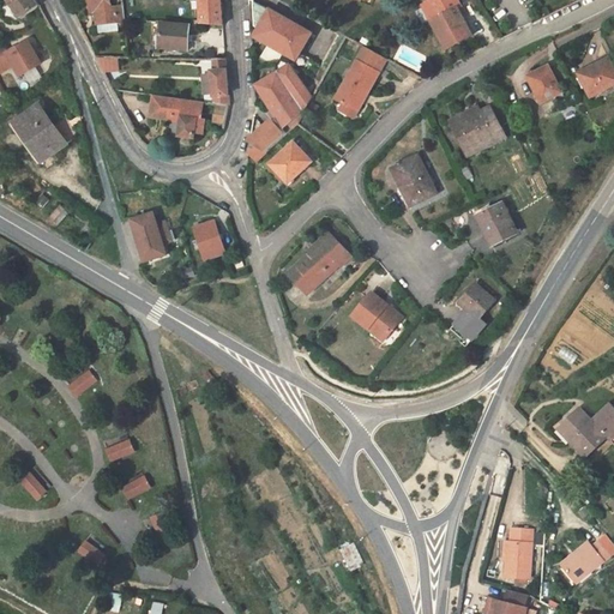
[(7,0),(23,19),(41,5),(36,0),(7,0)]
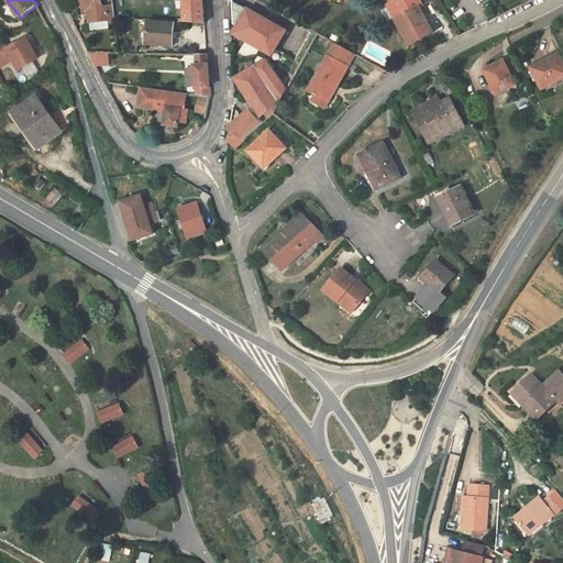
[(81,0),(84,10),(88,9),(89,22),(91,22),(109,20),(108,7),(102,7),(100,0),(81,0)]
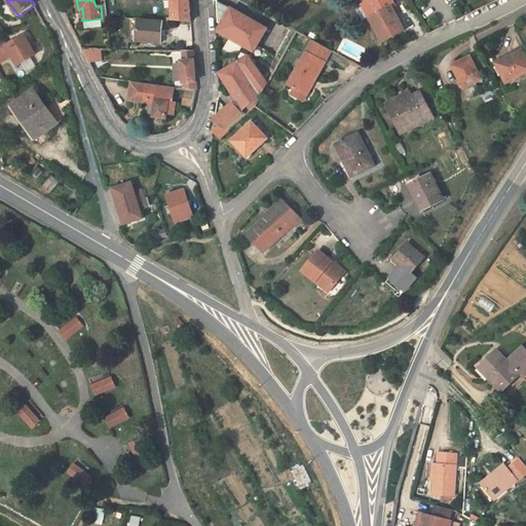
[(192,22),(191,14),(190,0),(171,0),(172,5),(173,21),(192,22)]
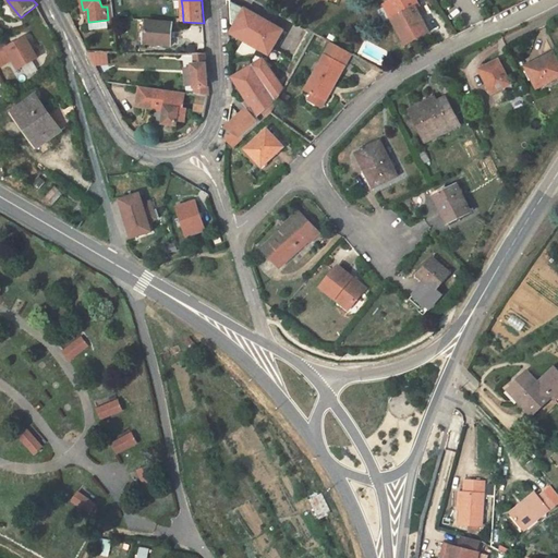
[(396,19),(392,20),(405,44),(415,38),(416,39),(429,32),(416,8),(420,5),(415,0),(392,0),(388,3),(396,19)]
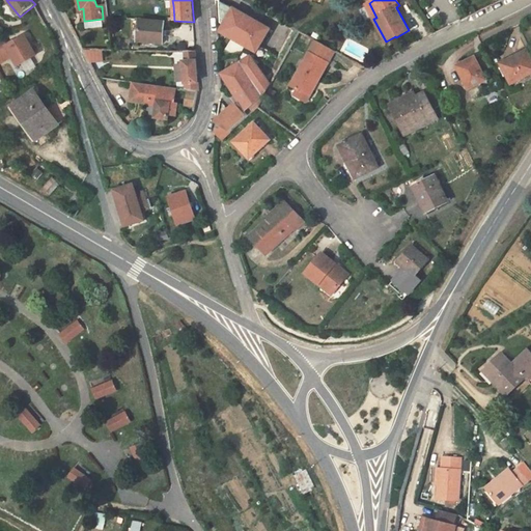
[(218,2),(220,24),(224,27),(233,10),(218,2)]
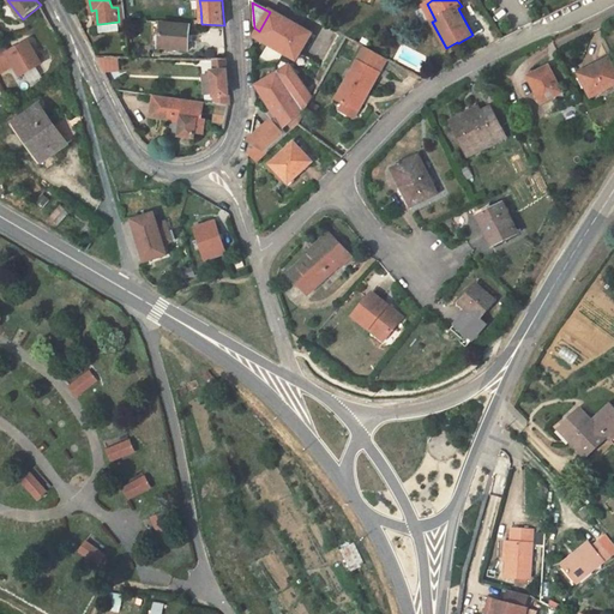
[(422,5),(432,22),(435,20),(427,4),(422,5)]
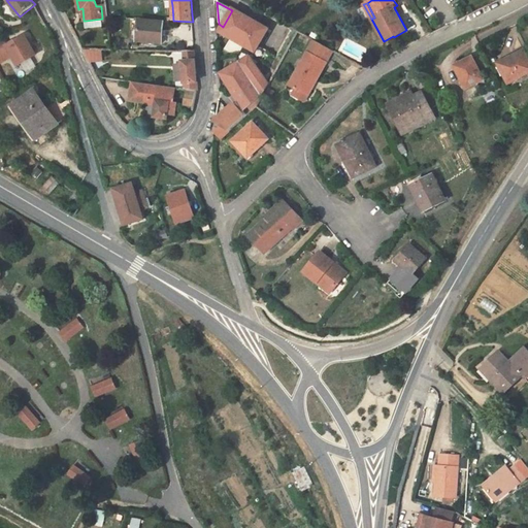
[(268,30),(232,10),(223,27),(220,33),(256,53),(268,30)]
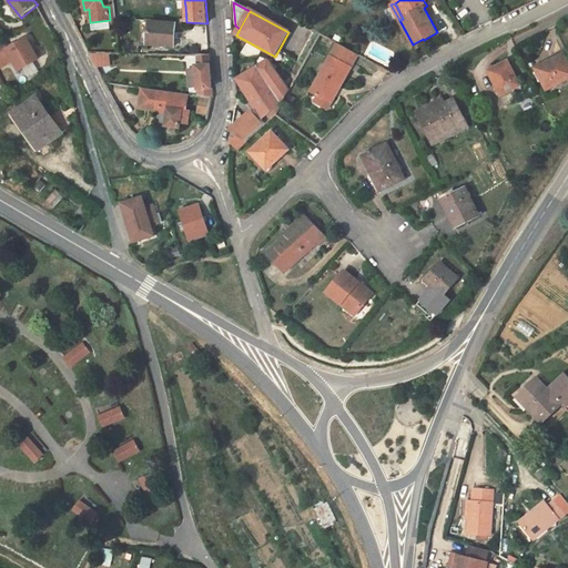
[(110,20),(92,22),(93,31),(111,29),(110,20)]
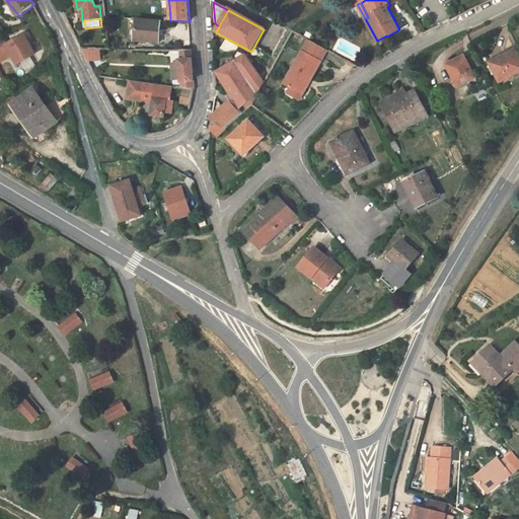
[(136,20),(135,41),(159,44),(160,21),(136,20)]
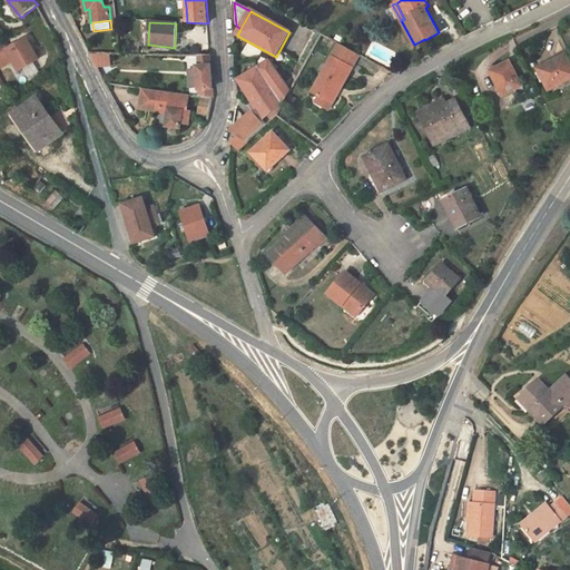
[(2,40),(0,40),(0,68),(13,60),(19,70),(38,59),(27,39),(8,50),(2,40)]
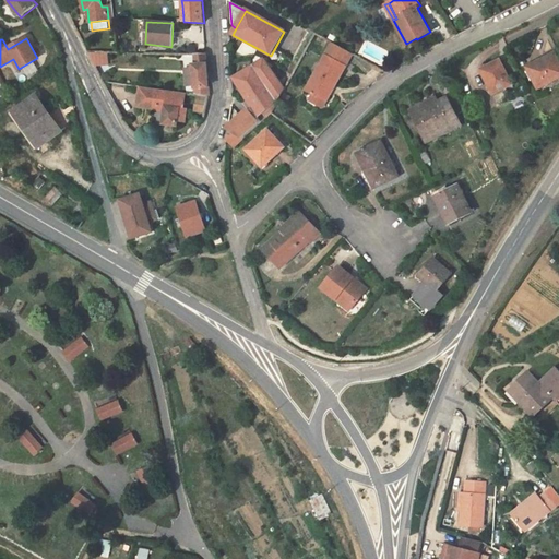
[(333,43),(331,46),(351,57),(353,54),(333,43)]
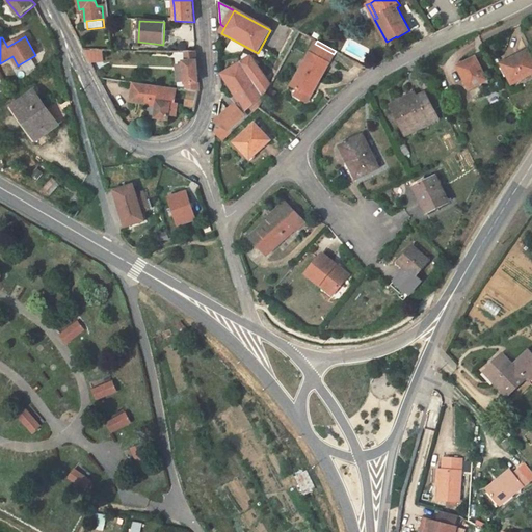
[(315,44),(291,86),(298,90),(308,96),(317,79),(319,81),(334,54),(315,44)]
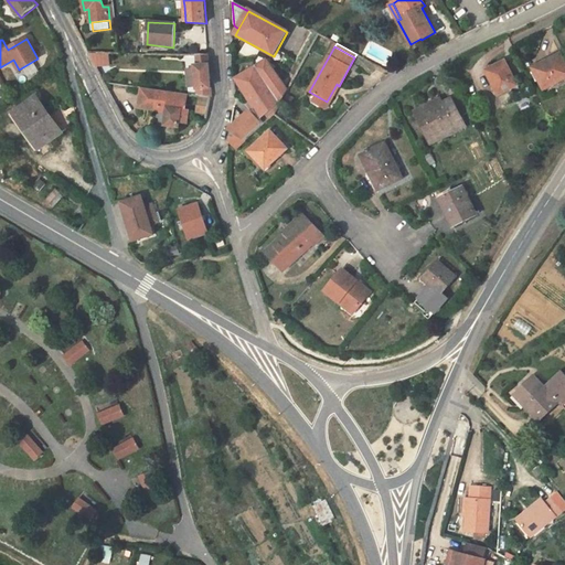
[(105,53),(88,53),(96,67),(109,65),(105,53)]
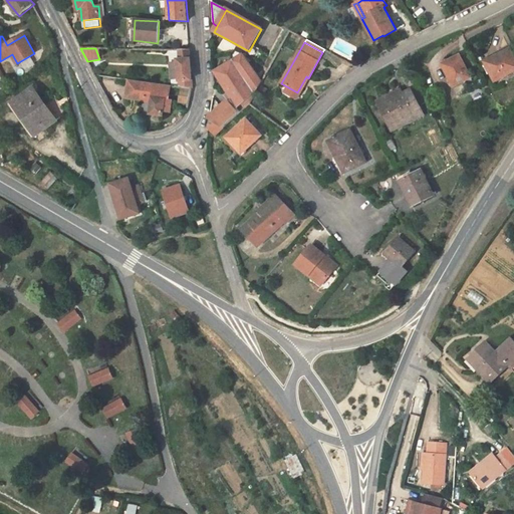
[(513,71),(513,56),(510,48),(492,57),(493,58),(485,62),(495,81),(513,71)]
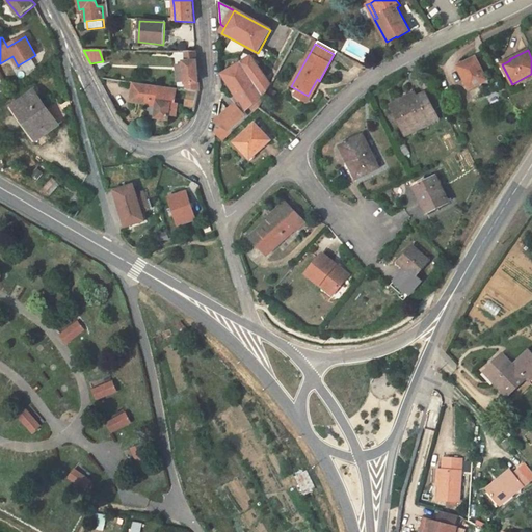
[(186,81),(186,89),(189,89),(200,91),(196,52),(187,51),(185,51),(185,53),(186,62),(184,62),(184,64),(186,81)]
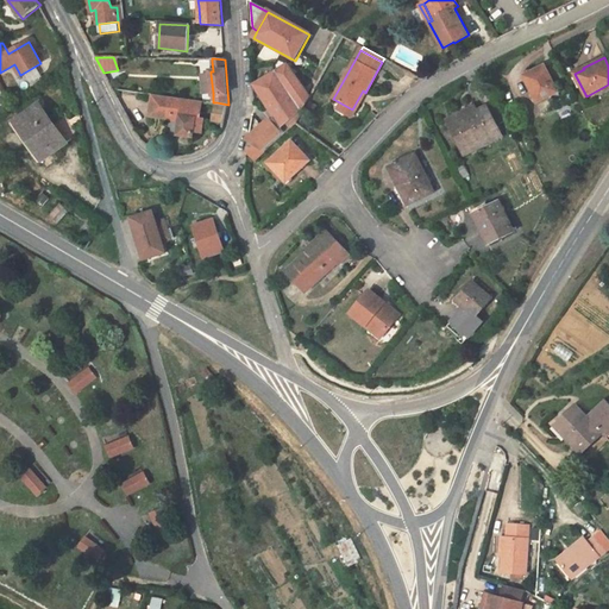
[(311,98),(288,64),(255,85),(275,117),(282,130),(302,112),(311,98)]
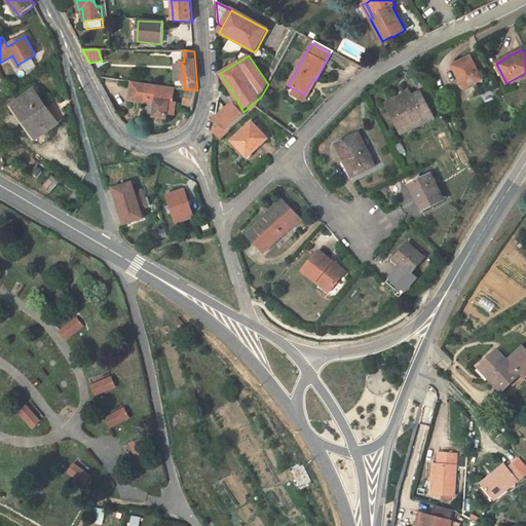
[(482,79),(471,57),(452,66),(463,88),(482,79)]
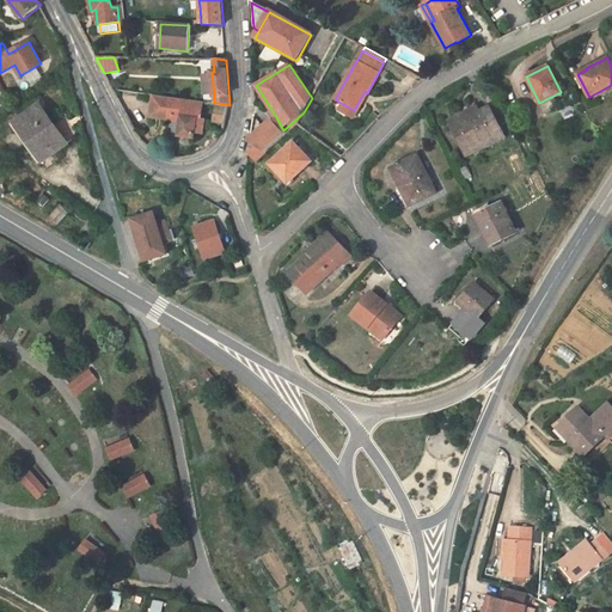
[(212,74),(202,75),(204,95),(214,93),(212,74)]
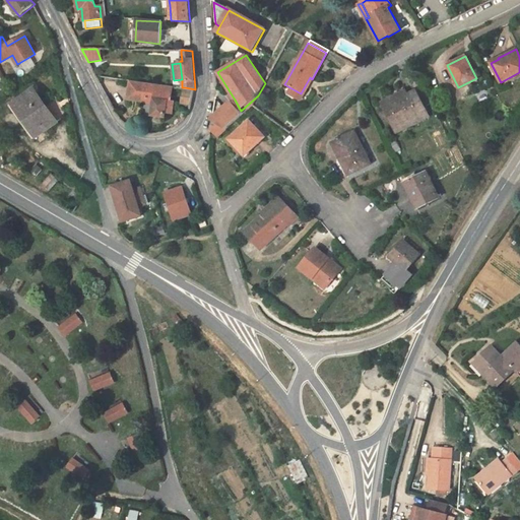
[(312,79),(310,77),(301,93),(291,88),(288,93),(301,100),(312,79)]
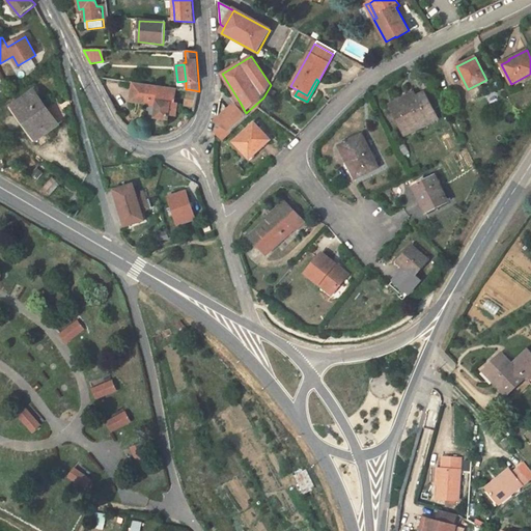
[(173,104),(170,103),(171,98),(174,99),(175,88),(133,82),(131,102),(146,104),(147,101),(157,102),(157,105),(155,118),(168,119),(168,115),(175,116),(177,104),(173,104)]
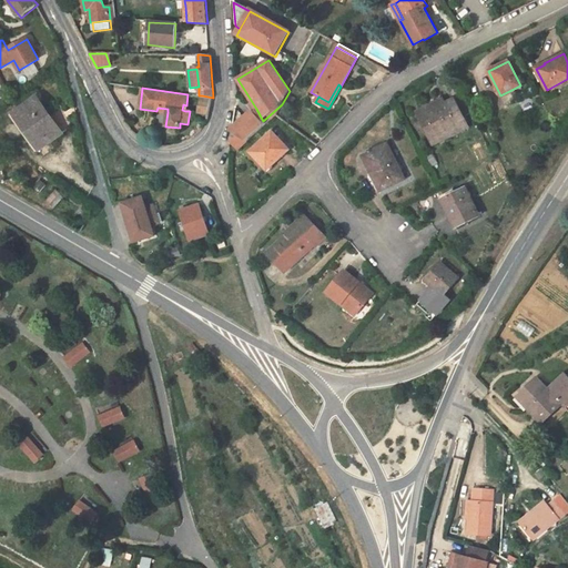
[(430,105),(417,112),(434,144),(468,127),(454,98),(445,102),(433,109),(430,105)]
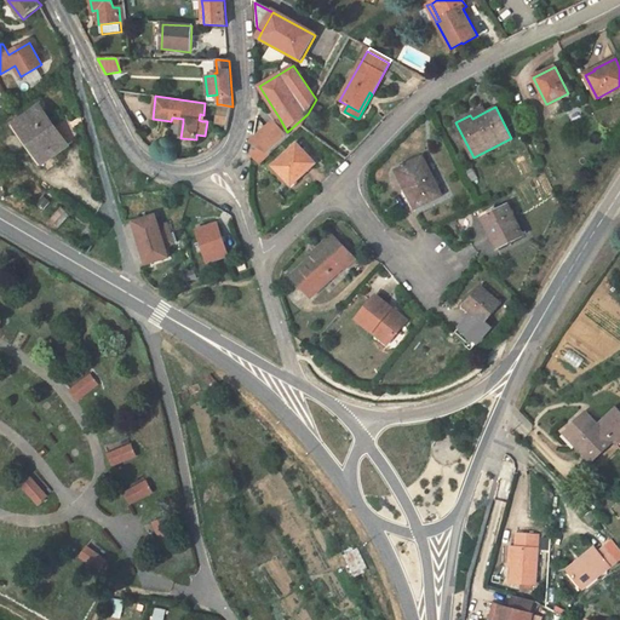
[(53,124),(41,108),(16,127),(42,164),(45,162),(52,158),(80,137),(72,125),(65,115),(53,124)]
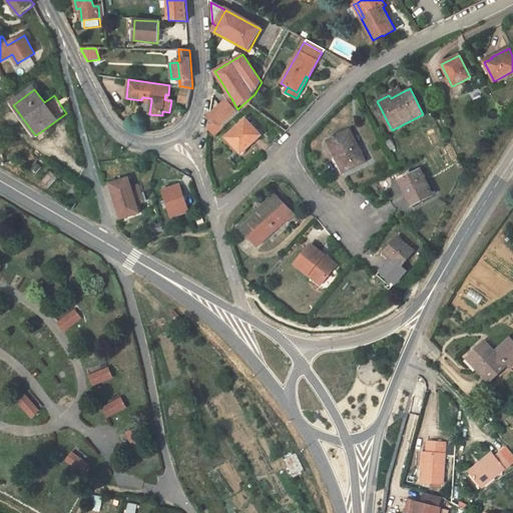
[(401,89),(389,95),(391,98),(402,92),(401,89)]
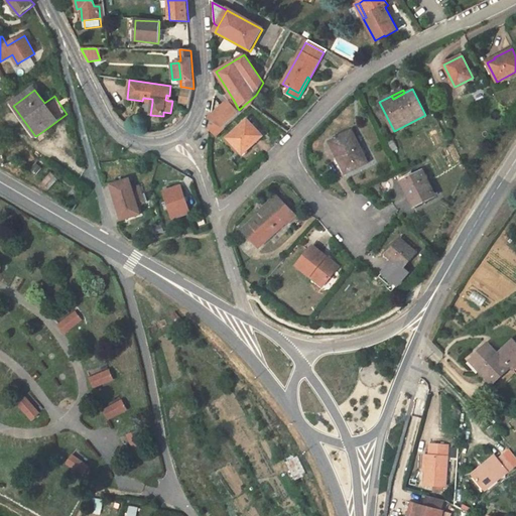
[(182,92),(180,102),(190,103),(192,93),(182,92)]
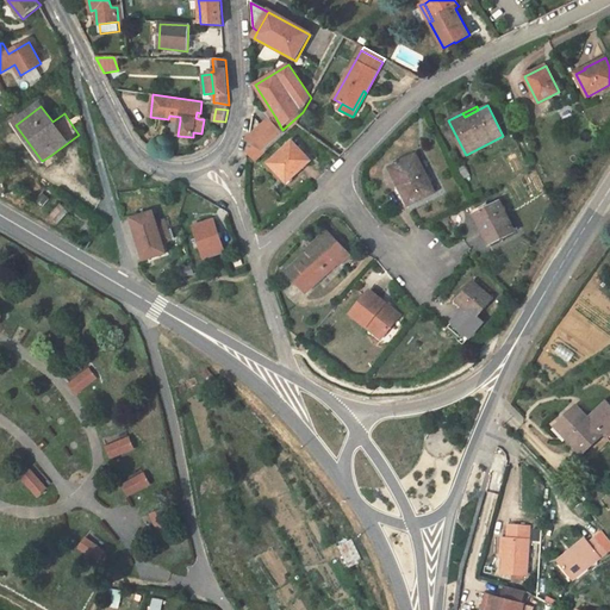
[(248,142),(255,145),(265,154),(297,124),(303,112),(282,130),(275,117),(248,142)]
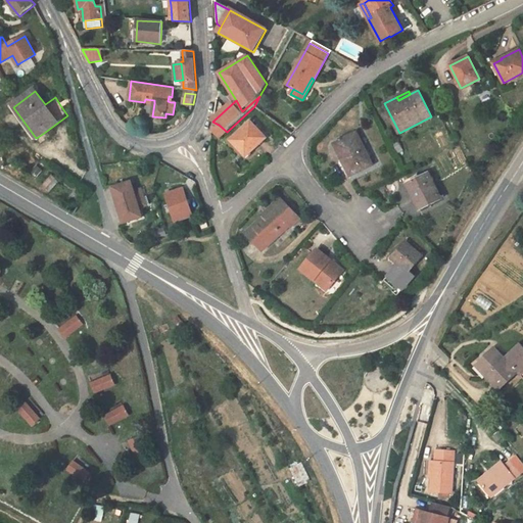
[(251,122),(231,140),(239,149),(242,147),(249,154),(267,138),(251,122)]
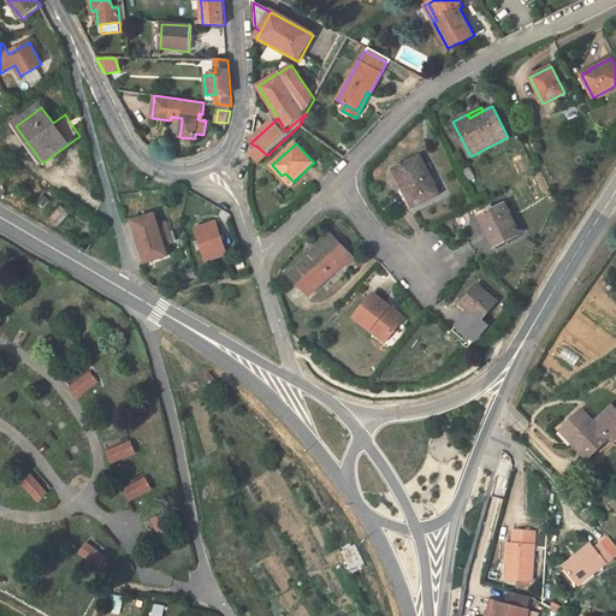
[(259,163),(267,155),(258,147),(249,154),(259,163)]
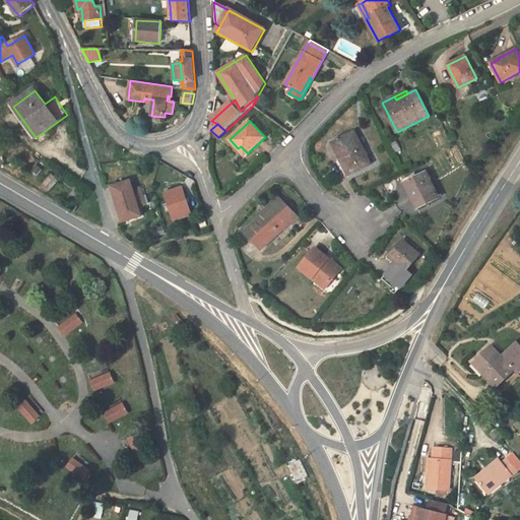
[(44,132),(38,136),(42,141),(47,137),(44,132)]
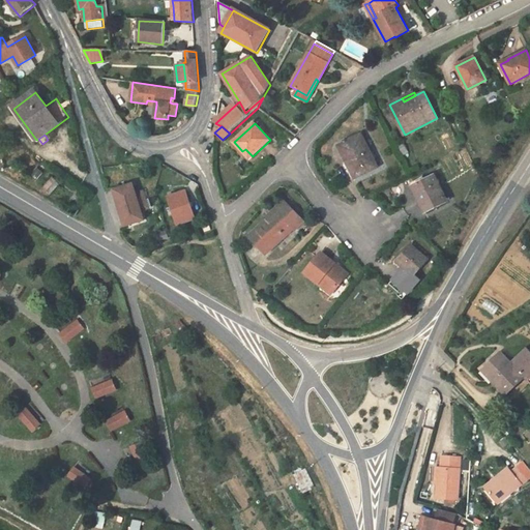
[(361,135),(339,146),(355,178),(378,167),(361,135)]
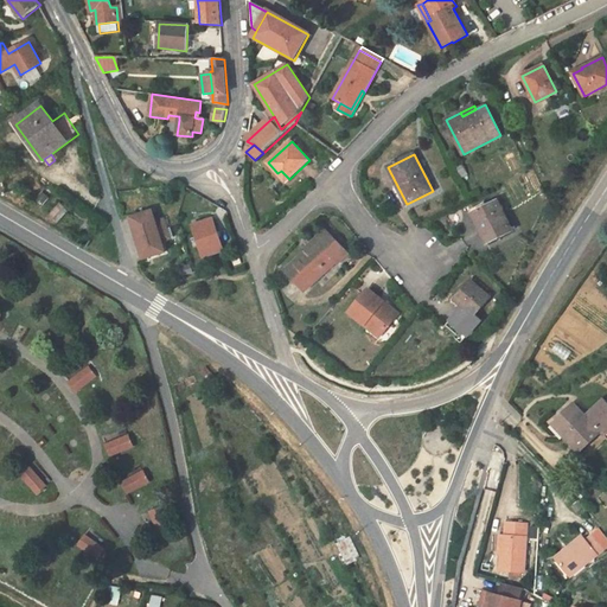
[(289,179),(281,171),(278,173),(286,181),(289,179)]
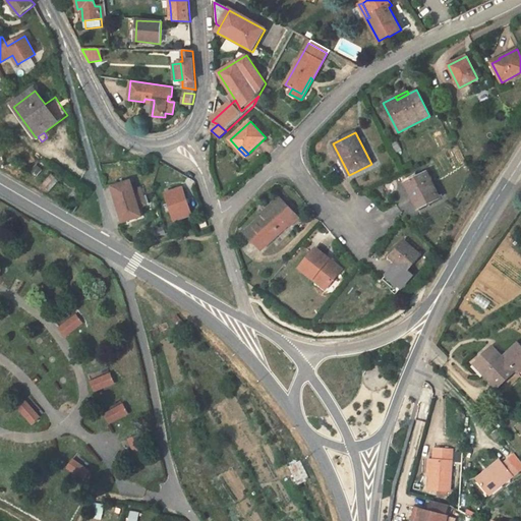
[(30,156),(22,164),(29,169),(35,161),(30,156)]
